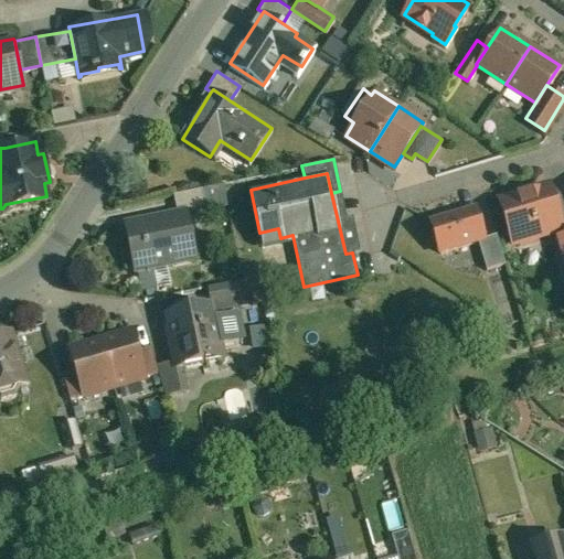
[(547,185),(499,200),(512,242),(519,240),(523,243),(533,239),(535,235),(556,228),(560,223),(547,185)]
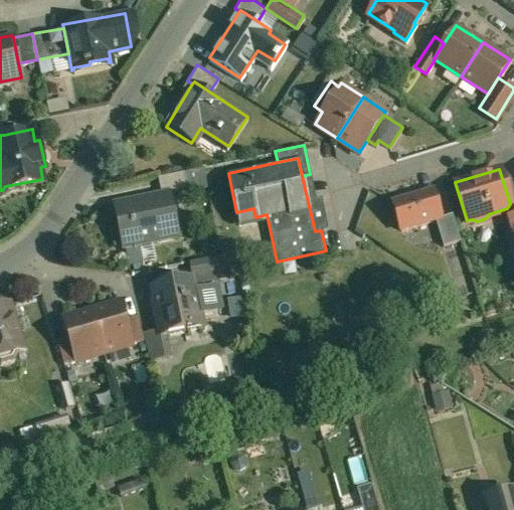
[(182,170),(157,175),(160,190),(185,185),(182,170)]
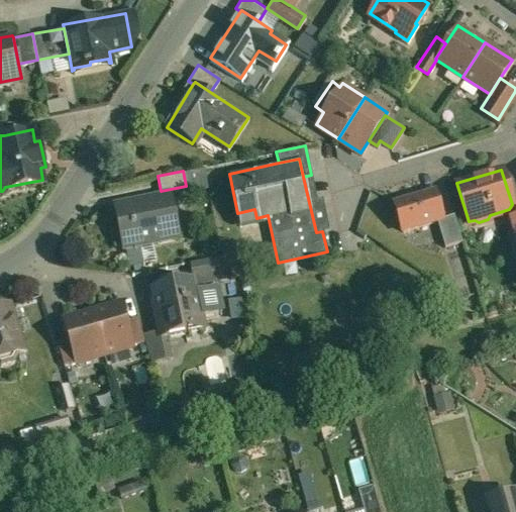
[(433,190),(393,202),(402,229),(436,219),(442,218),(441,217),(433,190)]
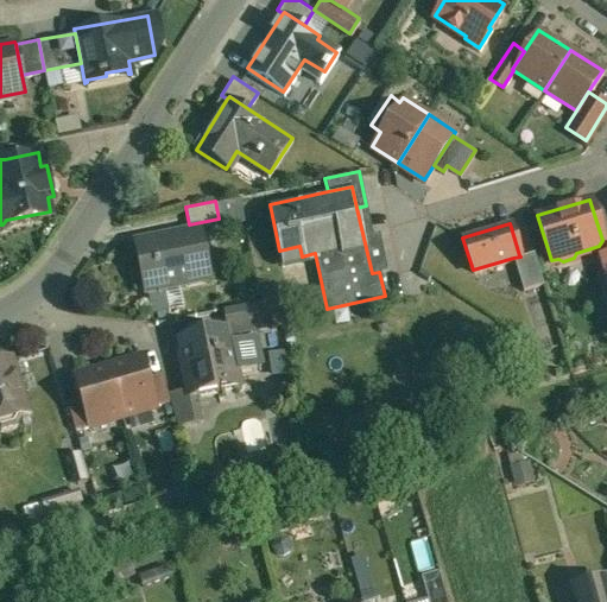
[(200,229),(134,242),(145,290),(209,277),(200,229)]
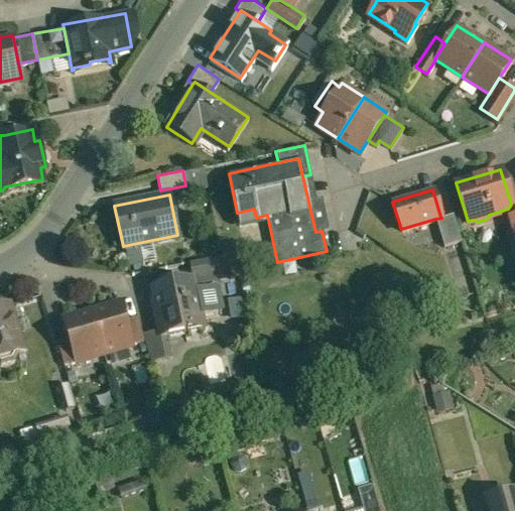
[(453,213),(440,217),(441,218),(435,219),(443,245),(461,240),(453,213)]
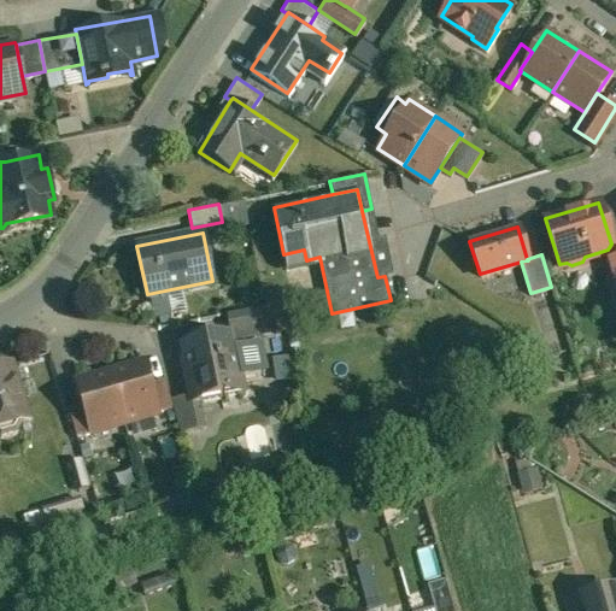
[(270,303),(235,310),(239,329),(274,323),(270,303)]
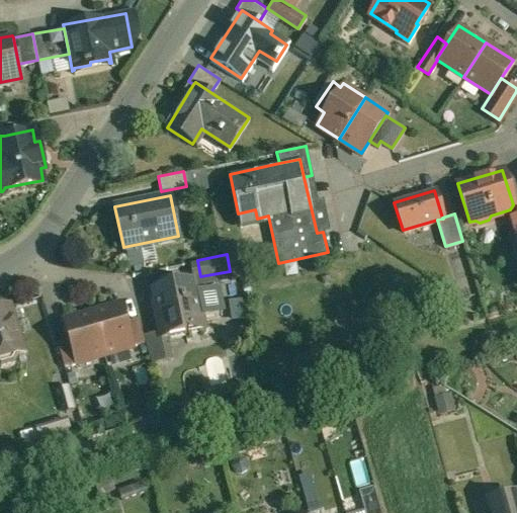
[(193,278),(150,286),(160,337),(202,329),(193,278)]
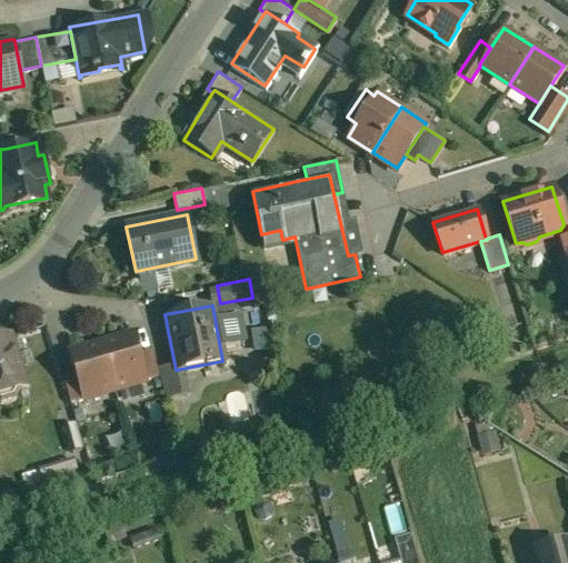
[(259,327),(260,348),(273,347),(273,325),(259,327)]
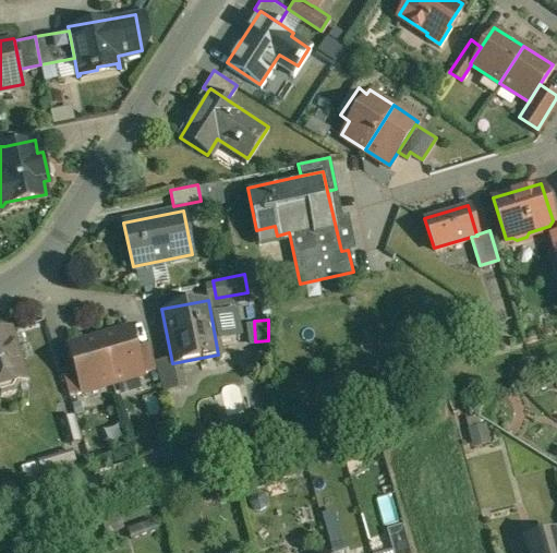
[(129,325),(98,334),(112,381),(143,372),(143,371),(134,345),(129,325)]
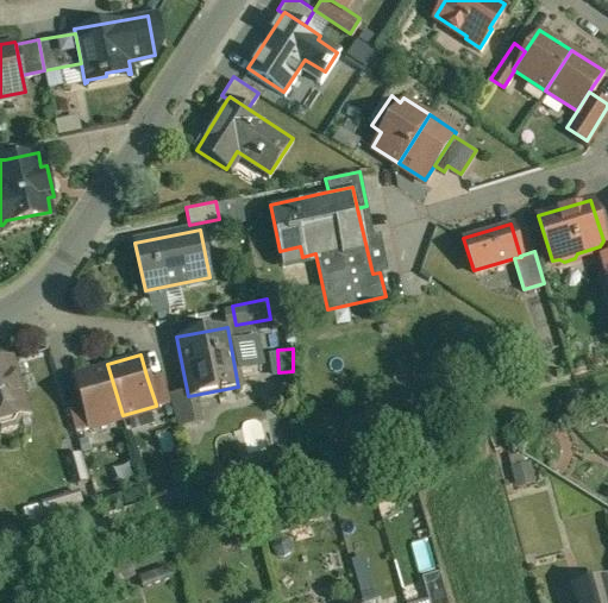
[(11,357),(0,359),(0,426),(14,421),(19,413),(27,410),(11,357)]
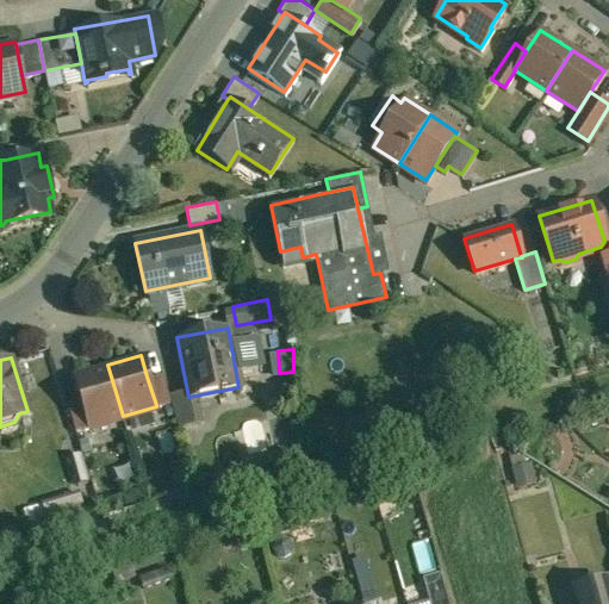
[(107,365),(74,374),(81,397),(89,425),(123,416),(107,365)]
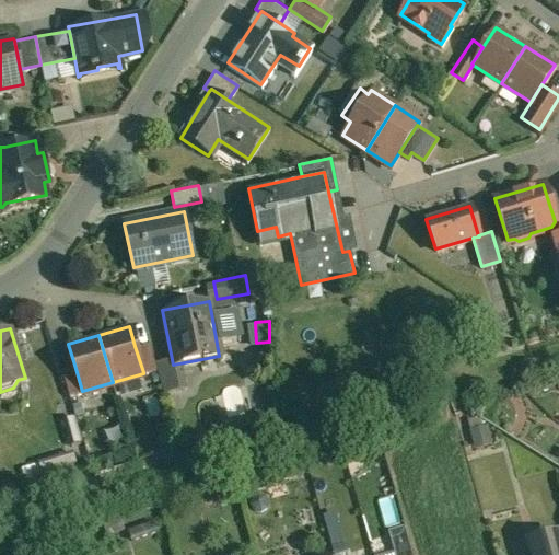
[(156,368),(149,343),(135,346),(143,372),(156,368)]
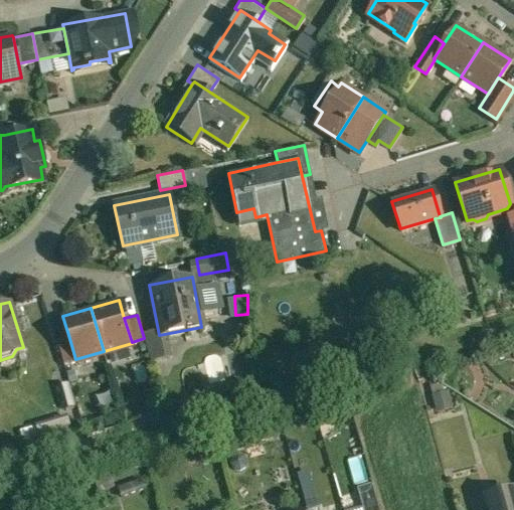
[(68,335),(55,339),(63,362),(75,359),(68,335)]
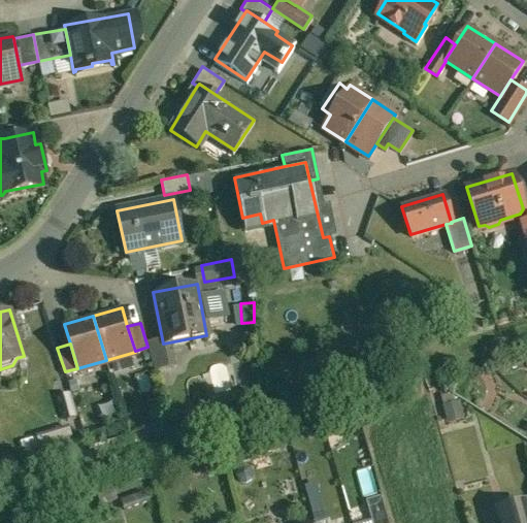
[(459,399),(442,403),(447,419),(463,415),(459,399)]
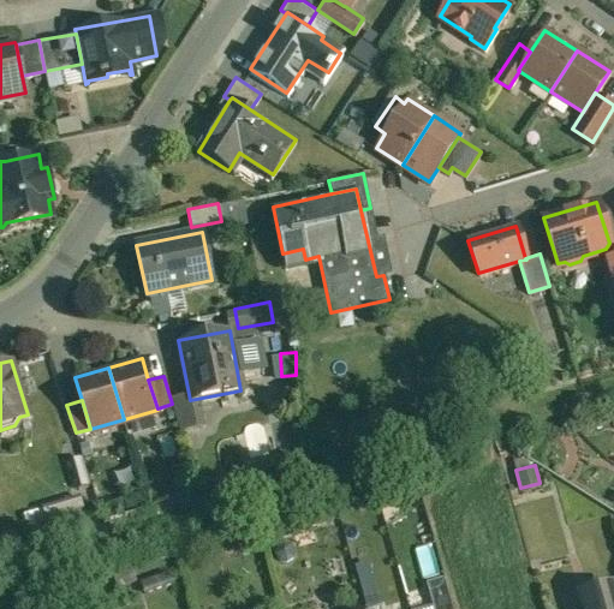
[(367,560),(353,563),(365,604),(379,601),(367,560)]
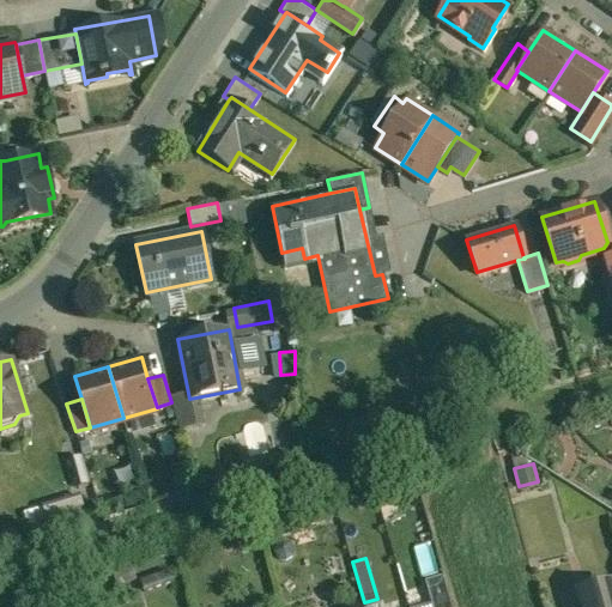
[(131,564),(111,570),(115,582),(134,577),(131,564)]
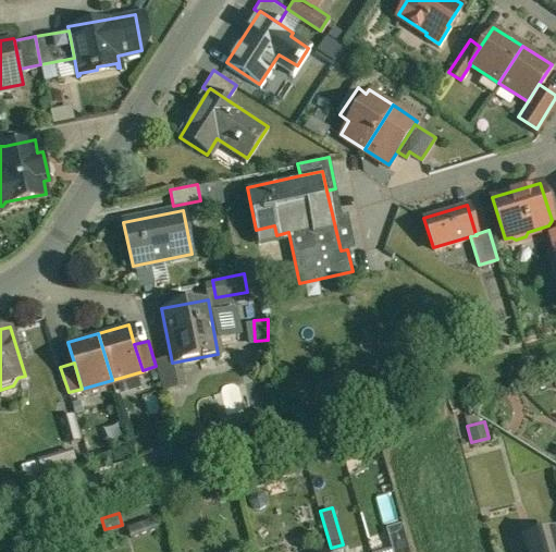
[(153,516),(127,525),(130,532),(156,524),(153,516)]
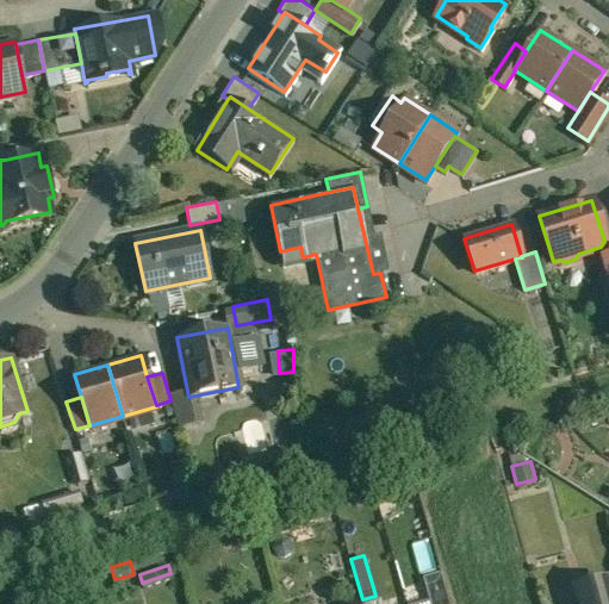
[(451,603),(441,570),(423,574),(432,603),(451,603)]
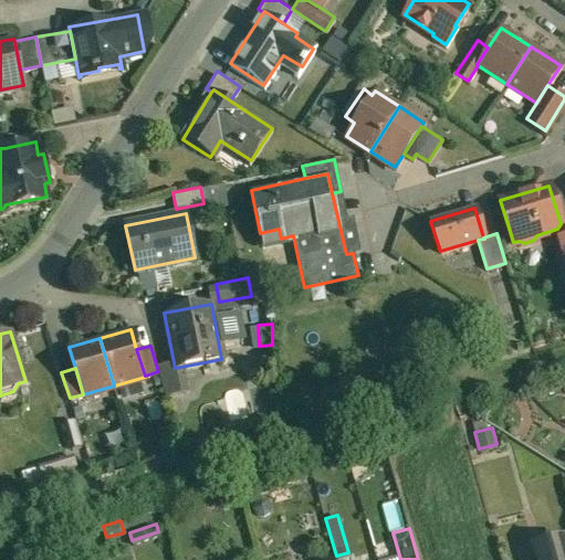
[(564,559),(564,550),(561,536),(535,543),(539,559),(564,559)]
